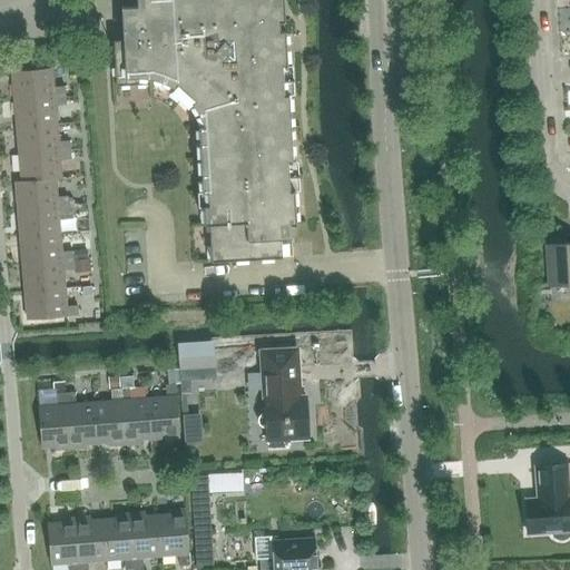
[(293,163),(288,94),(293,94),(293,80),(292,79),(292,66),(287,66),(283,0),(136,0),(137,7),(121,8),(123,40),(114,40),(116,86),(150,84),(149,78),(155,79),(159,81),(164,82),(169,85),(174,88),(170,91),(180,99),(187,107),(192,104),(195,108),(196,110),(198,115),(200,119),(202,121),(204,126),(198,127),(203,193),(207,193),(208,205),(203,206),(204,225),(209,225),(212,262),(282,258),(282,256),(293,256),(291,225),(296,225),(294,189),(293,189),(293,192),(290,192),(288,177),(298,176),(298,175),(288,175),(287,160),(291,160),(291,163),(293,163)]
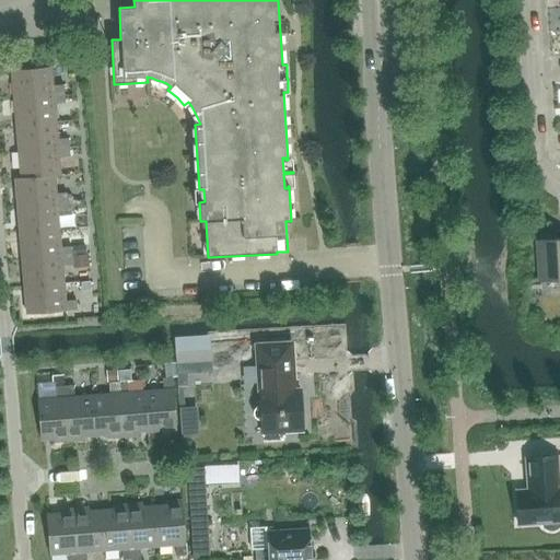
[(14,97),(65,93),(63,84),(53,85),(50,67),(11,70),(14,97)]
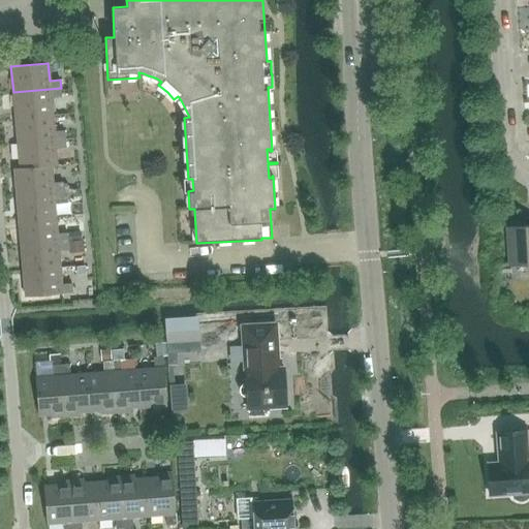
[(16,118),(53,115),(51,97),(61,97),(61,88),(13,92),(16,118)]
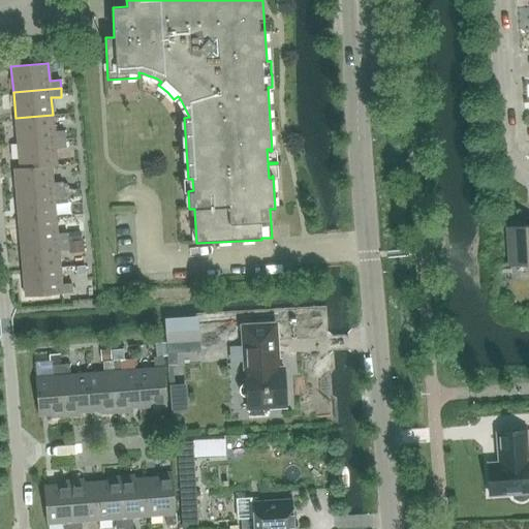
[(18,143),(65,138),(64,130),(54,131),(53,115),(16,118),(18,143)]
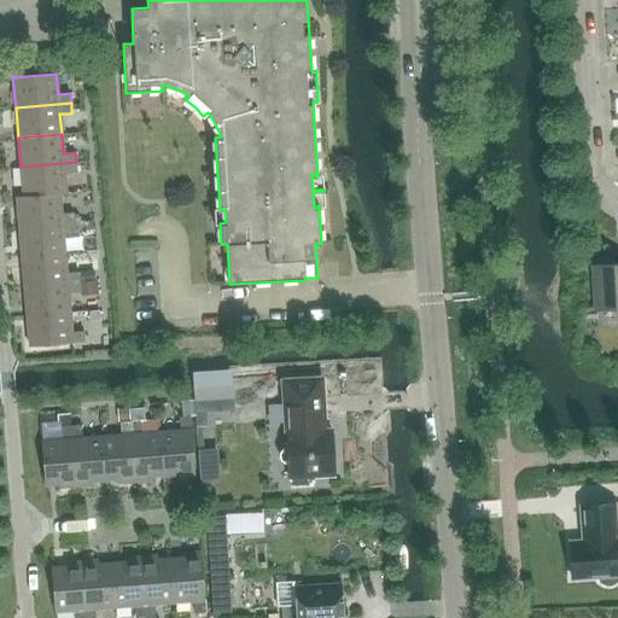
[(60,194),(66,194),(65,173),(76,173),(76,162),(21,167),(23,196),(23,197),(60,194)]
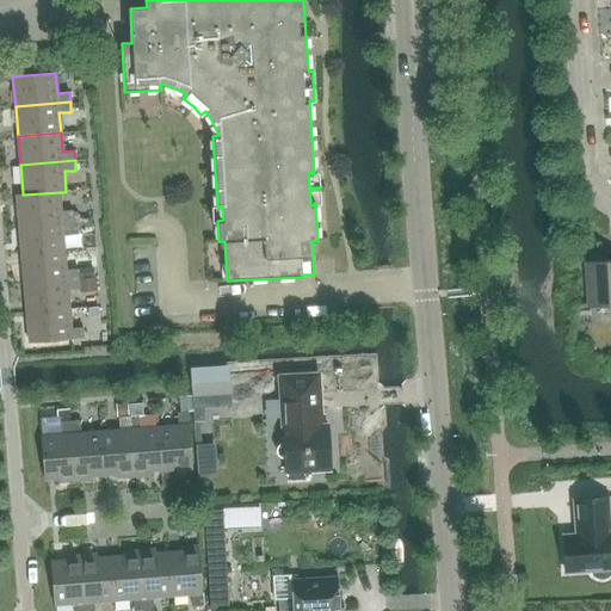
[(19,224),(74,220),(73,210),(61,211),(60,192),(23,195),(23,193),(16,195),(19,224)]
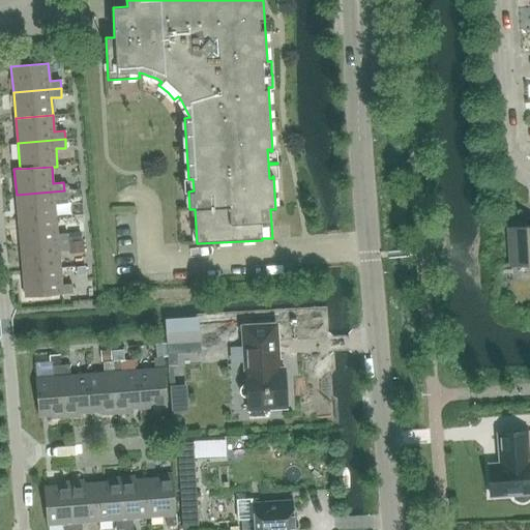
[(19,221),(56,217),(54,200),(64,199),(64,190),(17,195),(19,221)]
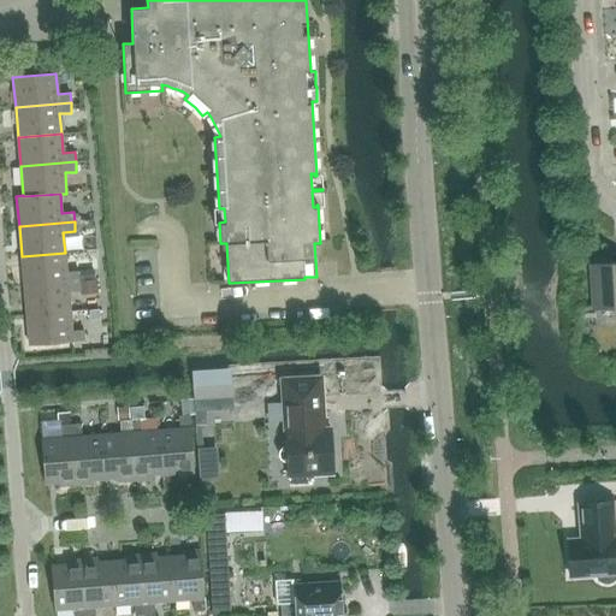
[(65,253),(22,256),(24,285),(80,280),(78,273),(66,274),(65,253)]
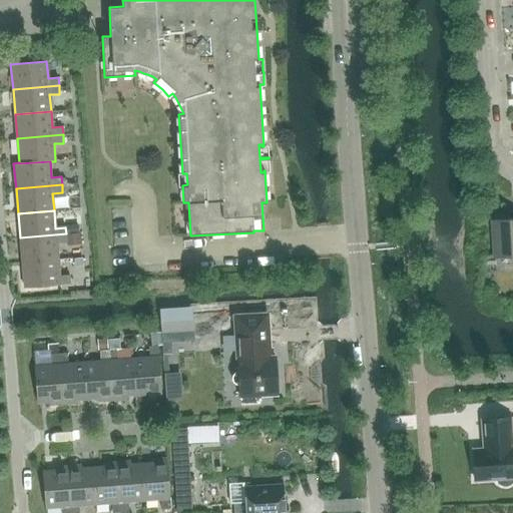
[(493,221),(492,221),(494,258),(512,257),(512,219),(509,220),(506,215),(496,216),(493,221)]
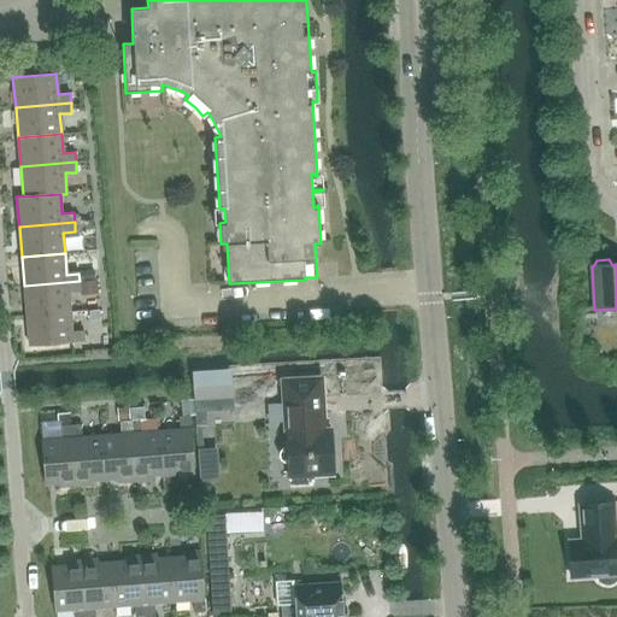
[(27,316),(70,312),(69,292),(81,291),(80,281),(24,286),(27,316)]
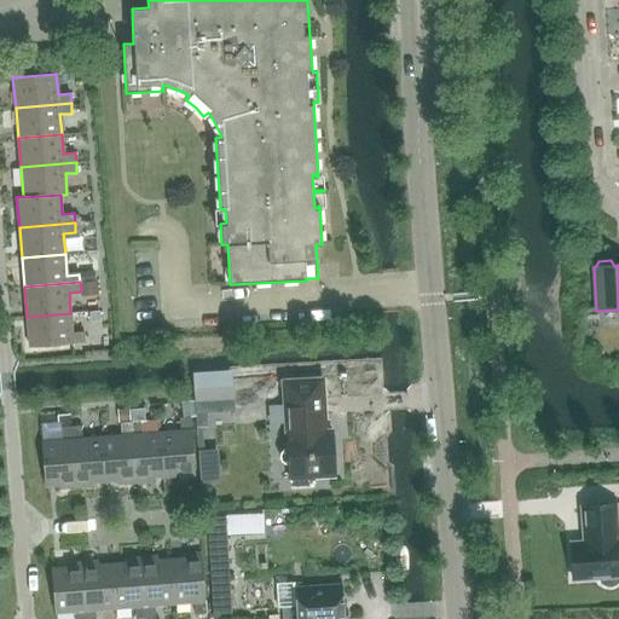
[(70,313),(27,317),(29,347),(73,343),(73,342),(85,342),(84,331),(71,333),(70,313)]
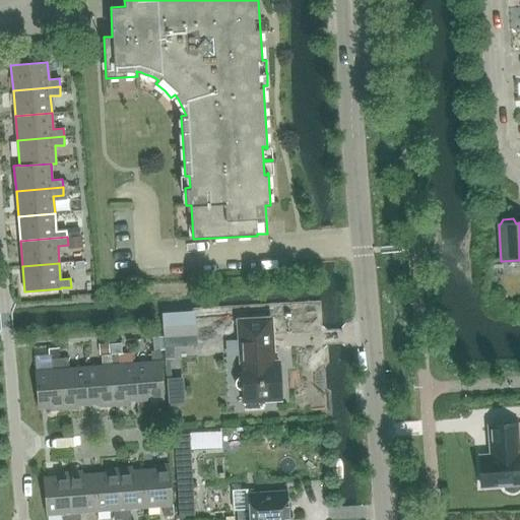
[(263,399),(281,398),(279,363),(272,364),(270,320),(240,321),(242,366),(241,366),(242,377),(239,378),(236,380),(236,383),(237,387),(239,389),(242,390),(243,400),(244,400),(245,409),(264,407),(263,399)]
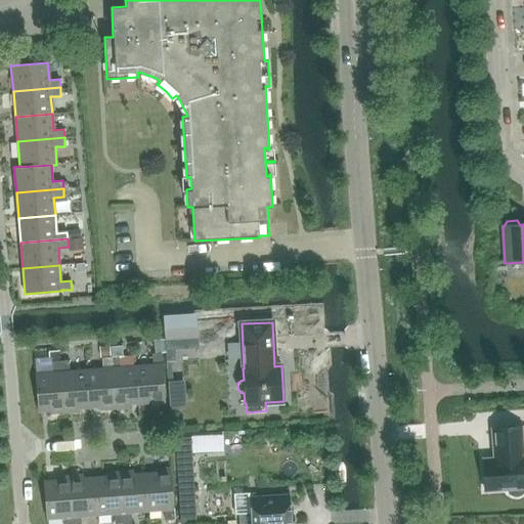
[(136,365),(139,403),(150,402),(150,405),(165,404),(162,353),(153,354),(154,364),(136,365)]
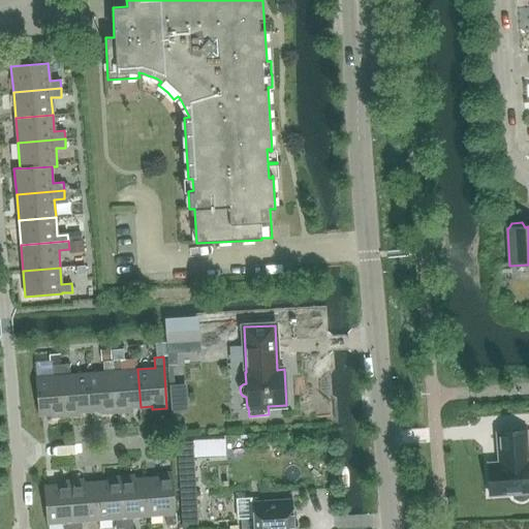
[(141,407),(137,369),(121,370),(120,360),(112,361),(116,412),(129,411),(129,408),(141,407)]
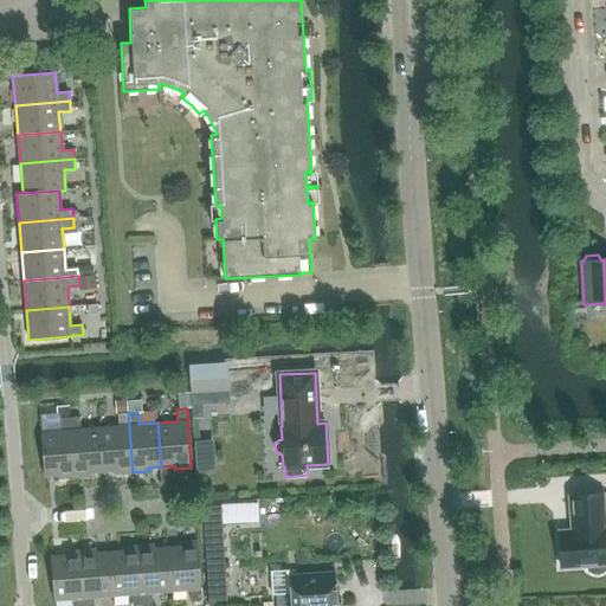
[(116,474),(133,472),(128,413),(118,414),(118,426),(100,427),(103,471),(116,470),(116,474)]
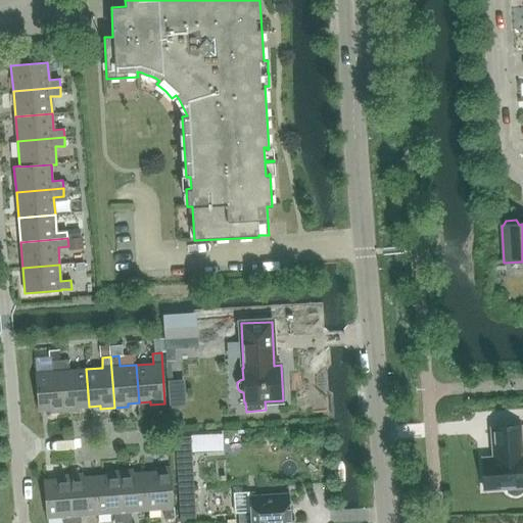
[(89,407),(86,369),(69,370),(68,360),(60,361),(64,412),(78,411),(78,408),(89,407)]
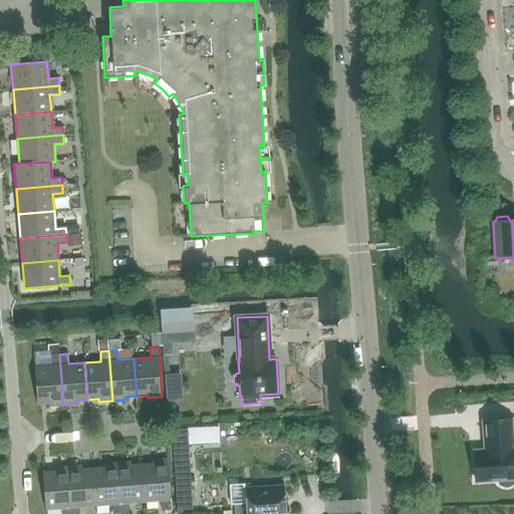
[(49,406),(63,405),(59,354),(51,354),(51,364),(34,366),(37,404),(49,403),(49,406)]
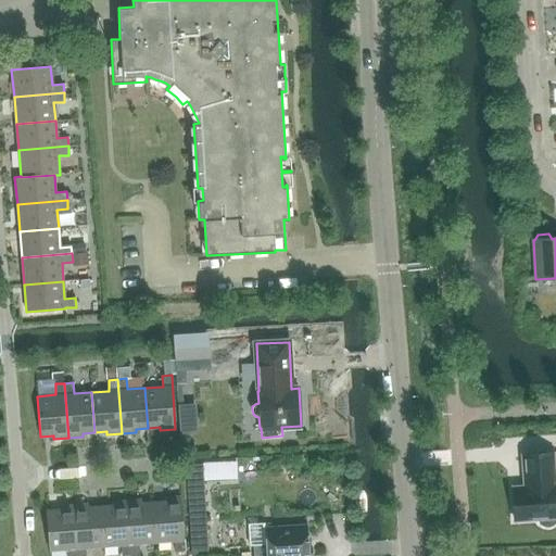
[(199,391),(181,391),(181,418),(199,418),(199,391)]
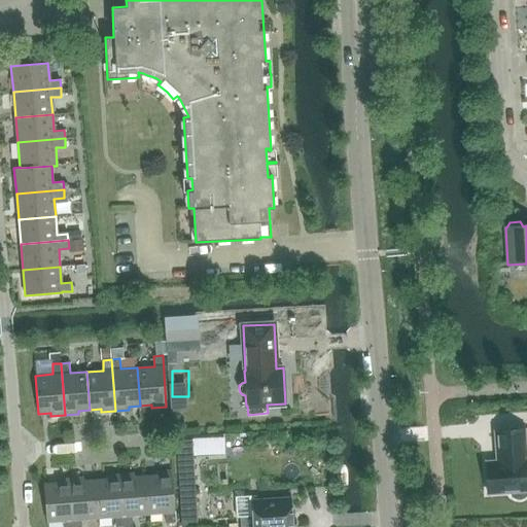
[(526,495),(526,490),(526,459),(524,429),(495,431),(497,461),(485,462),(487,493),(512,492),(512,496),(515,498),(519,498),(523,497),(526,495)]
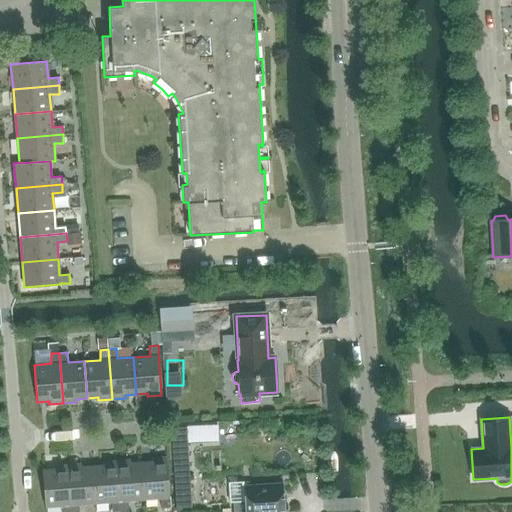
[(141,462),(144,499),(161,498),(162,508),(170,507),(166,457),(152,458),(153,461),(141,462)]
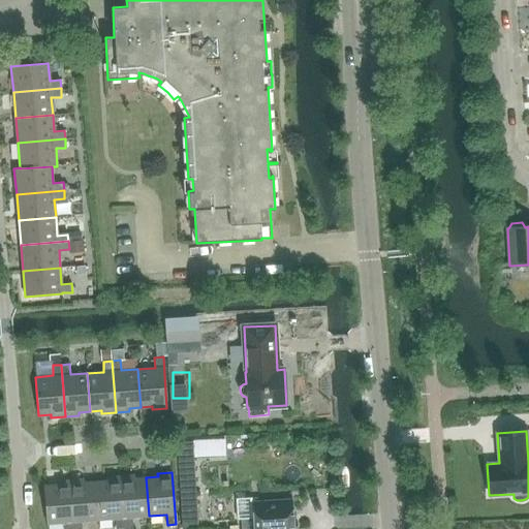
[(149,516),(146,477),(134,478),(134,475),(121,476),(125,528),(133,528),(132,518),(149,516)]
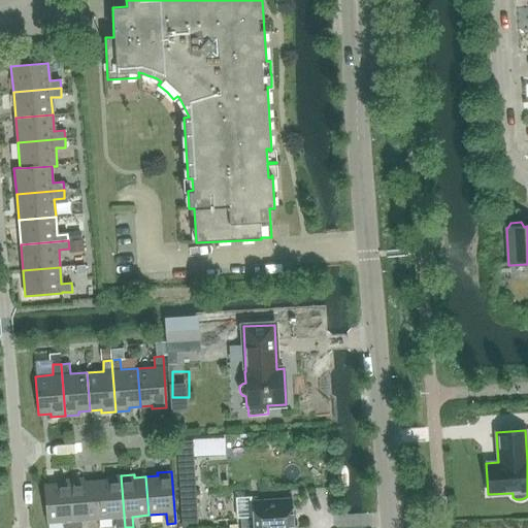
[(117,527),(125,527),(121,475),(106,476),(106,480),(95,481),(98,519),(116,518),(117,527)]
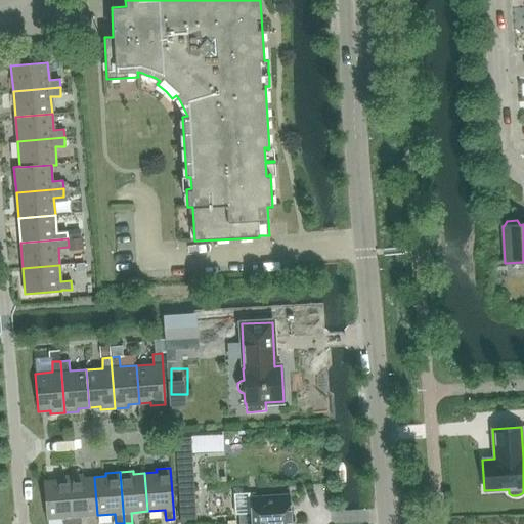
[(193,473),(177,474),(178,508),(195,508),(193,473)]
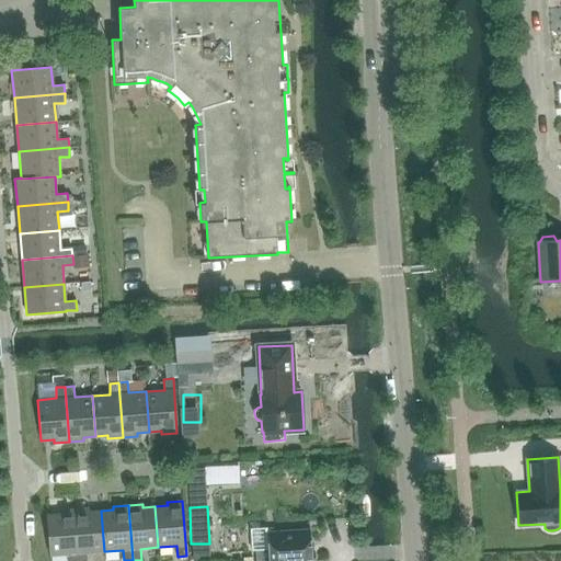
[(104,551),(101,511),(89,512),(89,508),(75,510),(78,560),(87,560),(87,552),(104,551)]
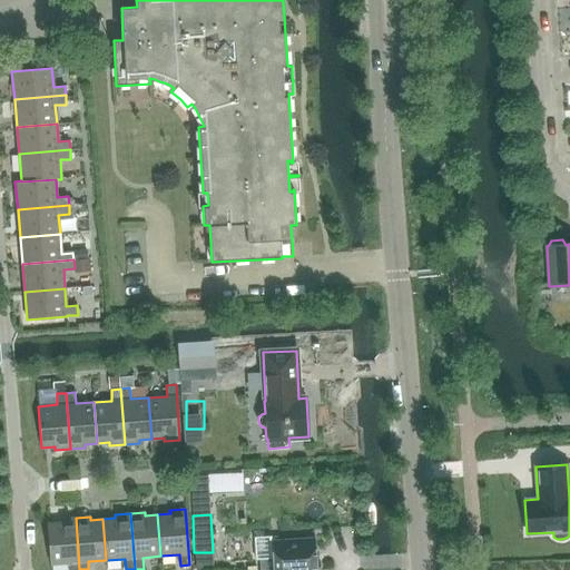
[(70,569),(79,569),(76,518),(60,519),(60,522),(48,523),(51,564),(70,563),(70,569)]
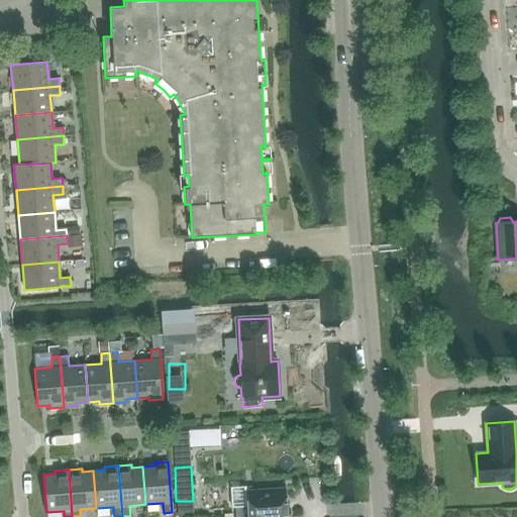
[(301,471),(304,493),(315,492),(312,470),(301,471)]
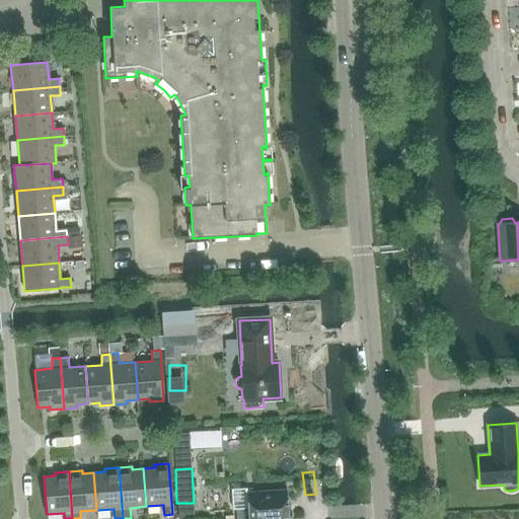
[(247,488),(232,489),(233,509),(237,509),(237,518),(252,518),(289,517),(287,490),(247,492),(247,488)]
